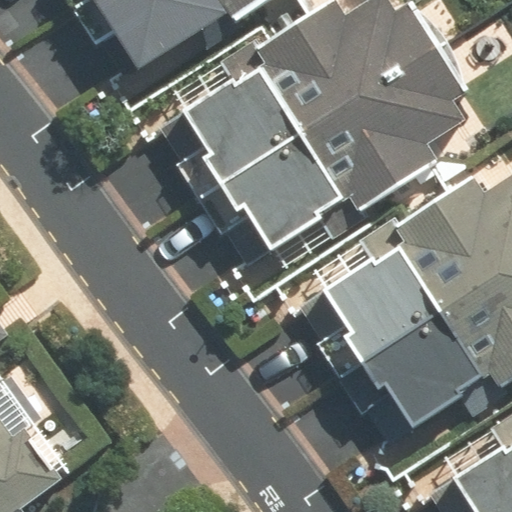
[(97,0),(148,78),(268,0),(97,0)]
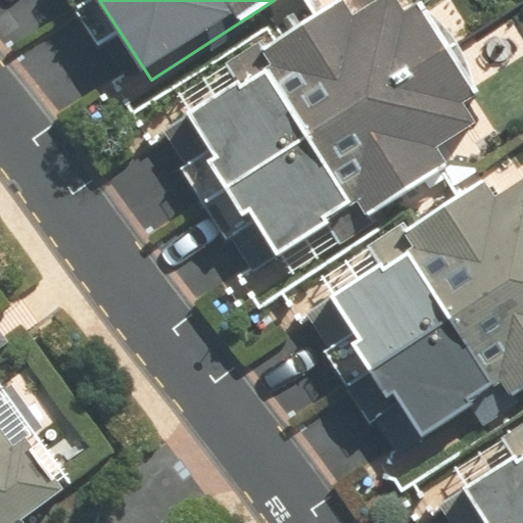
[(173,105),(272,268),(448,167),(475,96),(422,8),(341,3),(173,105)]
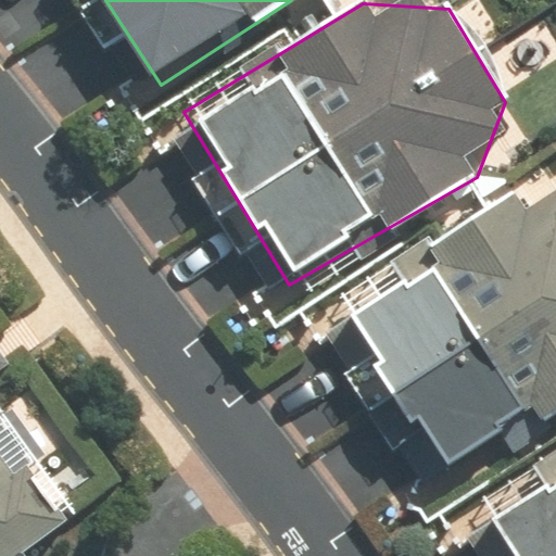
[(344,314),(453,468),(555,407),(555,196),(516,192),(344,314)]
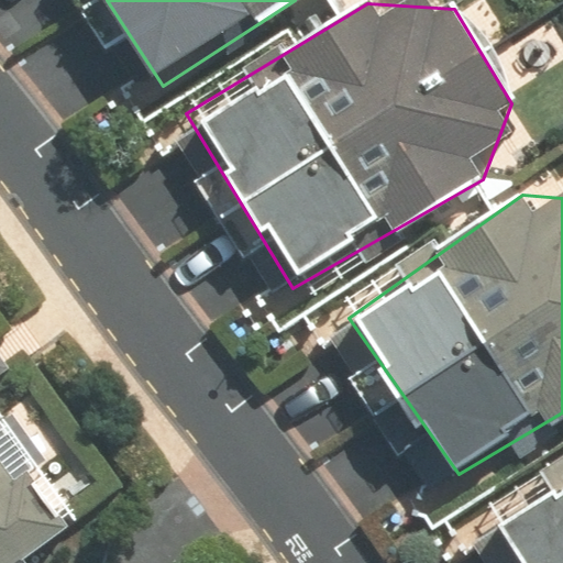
[(0,562),(22,562),(79,521),(0,416),(0,562)]
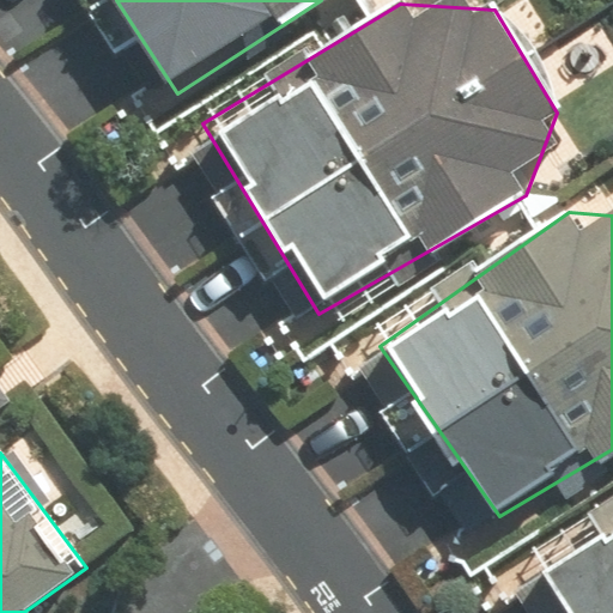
[(612,612),(612,502),(510,570),(538,612),(612,612)]
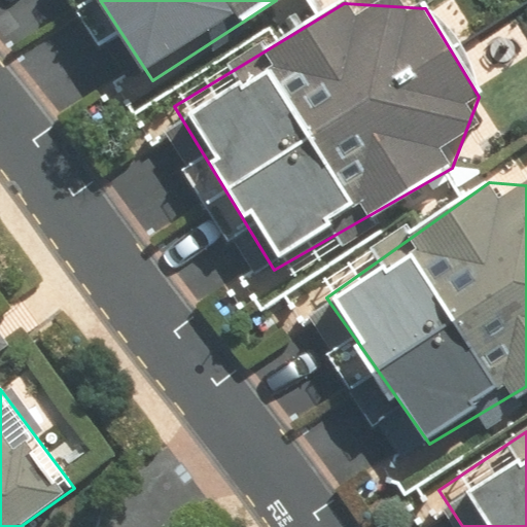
All buildings are outlined.
